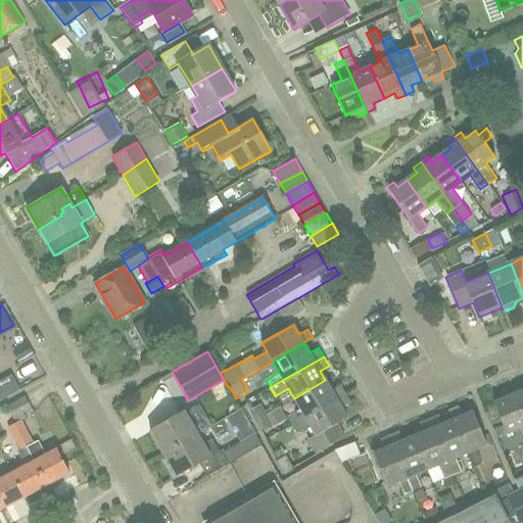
[(11,375),(0,381),(0,401),(19,392),(11,375)]
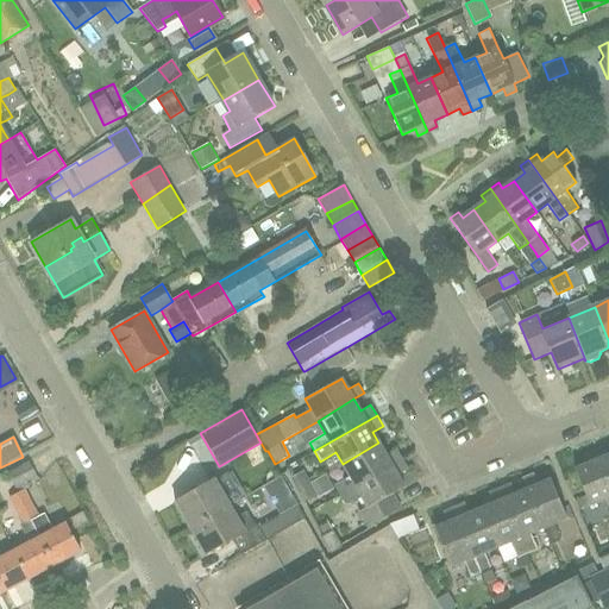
[(378,443),(343,464),(350,476),(333,485),(339,495),(402,458),(396,449),(385,454),(378,443)]
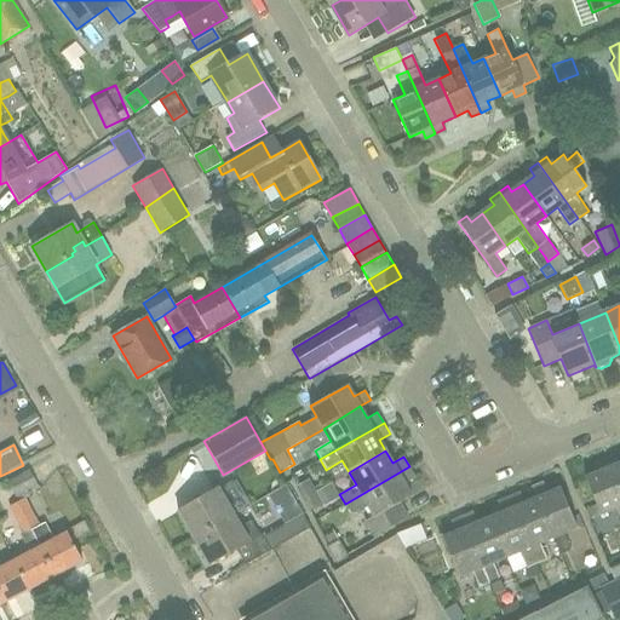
[(615,454),(604,459),(619,497),(619,460),(619,461),(615,454)]
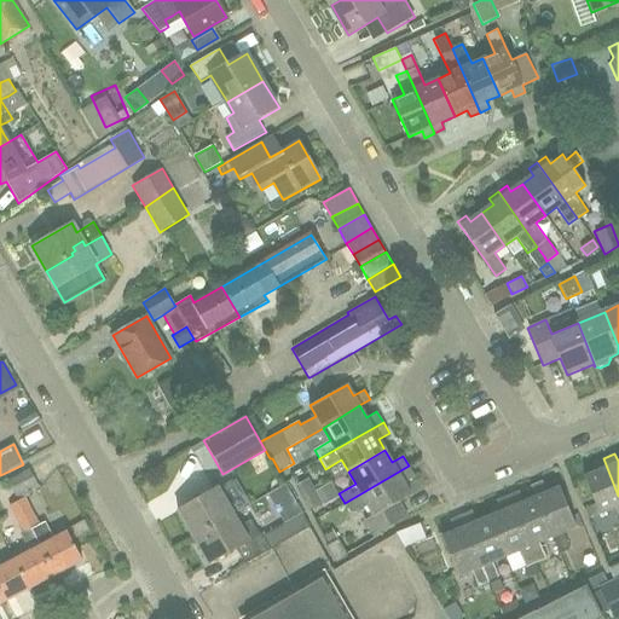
[(618,496),(603,458),(594,462),(597,469),(583,475),(595,504),(584,509),(588,519),(600,514),(613,509),(618,524),(618,496)]
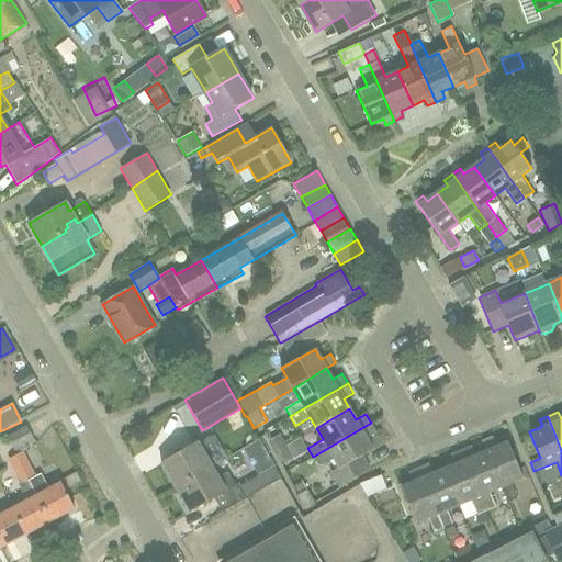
[(377,433),(371,423),(313,457),(318,465),(333,457),(339,468),(329,473),(338,487),(372,469),(362,454),(373,449),(367,438),(377,433)]
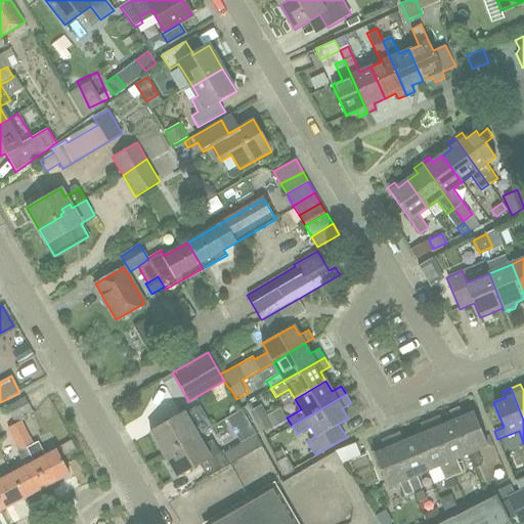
[(6,406),(15,424),(20,421),(25,419),(23,416),(32,409),(25,396),(6,406)]
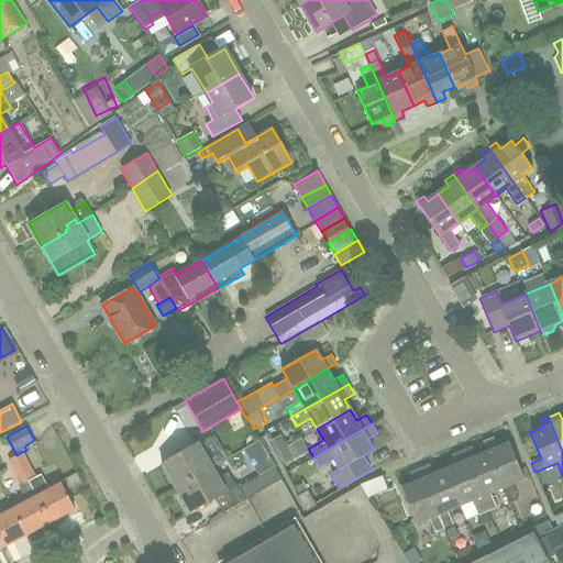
[(286,435),(293,451),(315,442),(308,427),(286,435)]
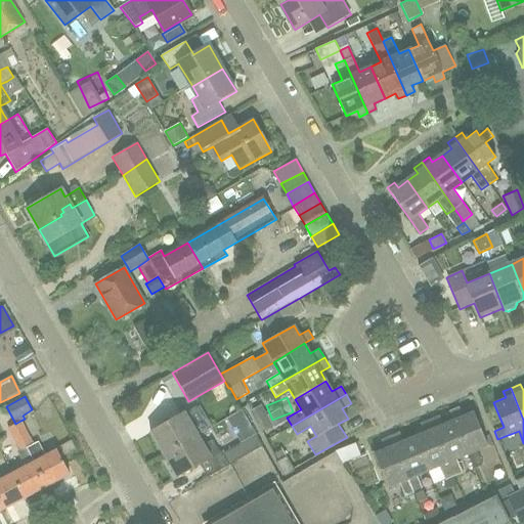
[(256,422),(268,415),(262,404),(251,410),(256,422)]
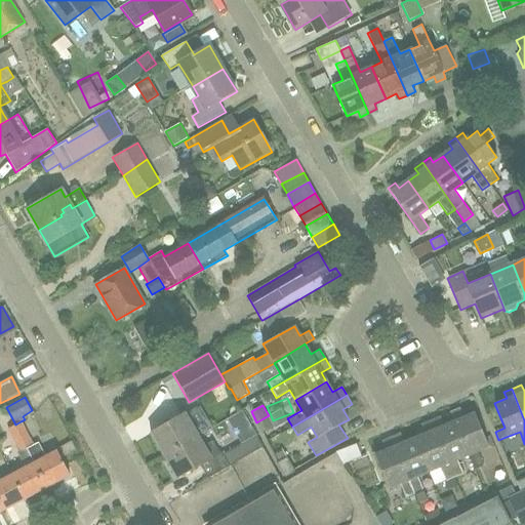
[(454,421),(469,456),(474,469),(484,465),(478,452),(489,447),(475,412),(465,417),(460,408),(450,412),(454,421)]
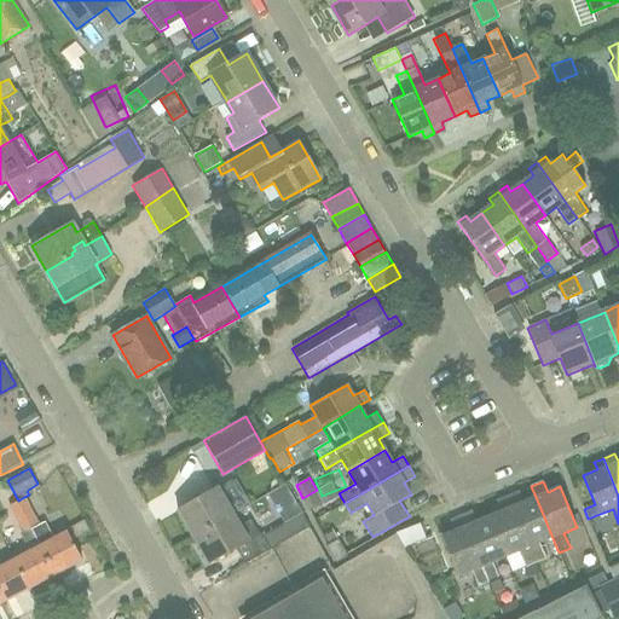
[(197,499),(177,510),(184,524),(192,537),(213,526),(235,514),(227,501),(219,487),(218,487),(197,499)]
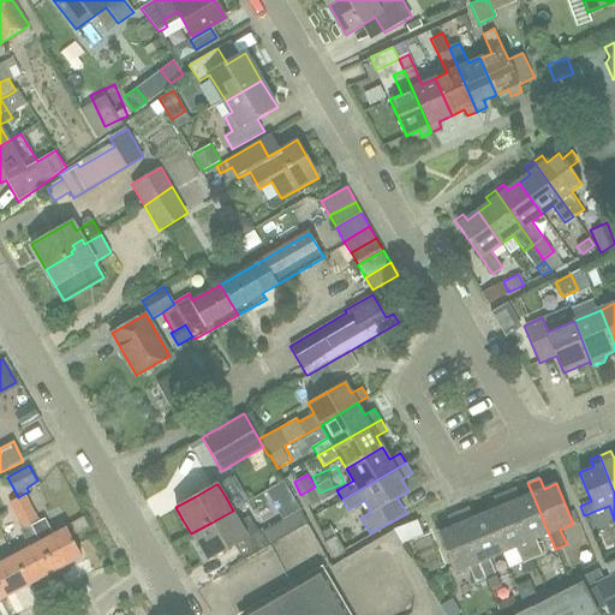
[(322,501),(315,487),(300,495),(309,508),(322,501)]
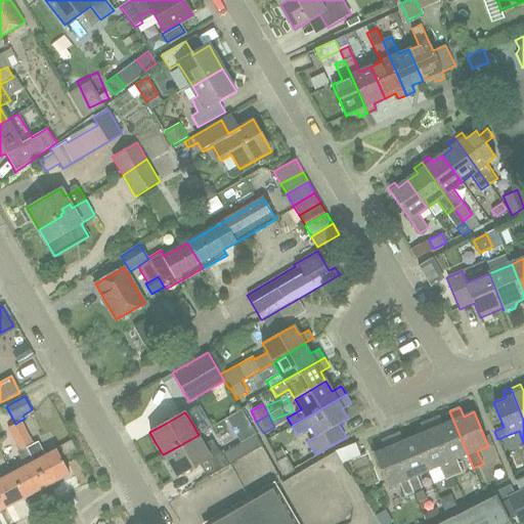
[(468,455),(453,421),(443,425),(439,417),(430,421),(454,477),(464,473),(457,460),(468,455)]
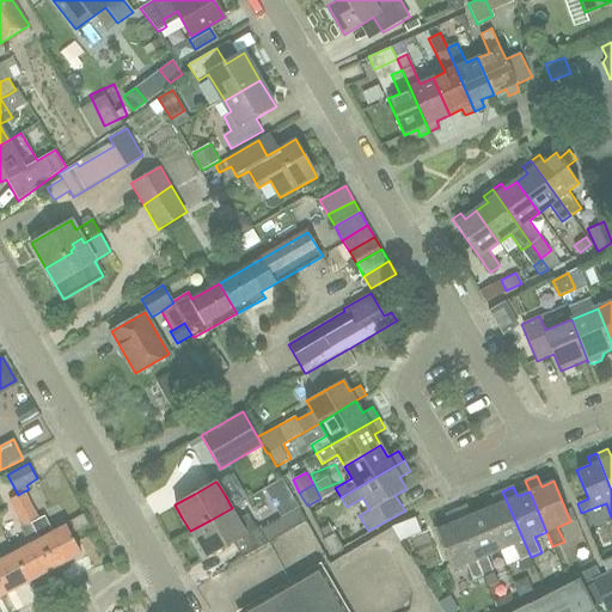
[(17,496),(30,521),(38,518),(25,491),(17,496)]
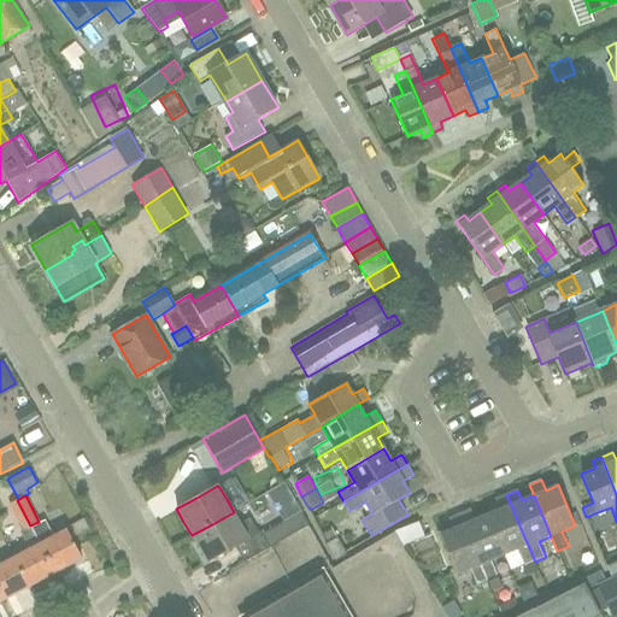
[(500,510),(487,516),(505,556),(517,550),(524,566),(535,562),(506,495),(495,499),(500,510)]
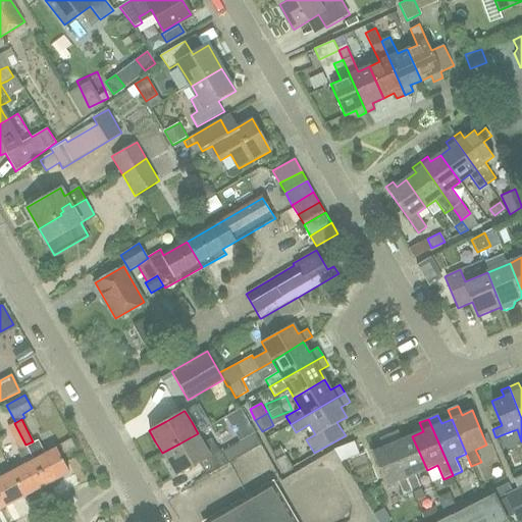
[(25,445),(14,423),(7,427),(18,449),(25,445)]
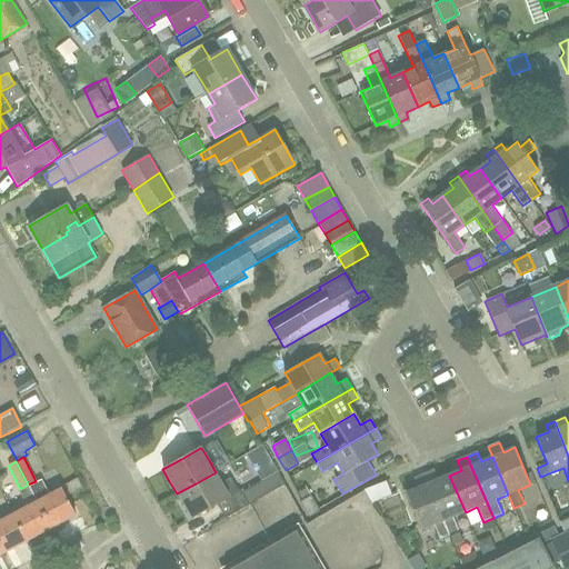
[(466,512),(449,476),(438,480),(433,470),(423,475),(450,536),(455,547),(465,542),(453,517),(466,512)]
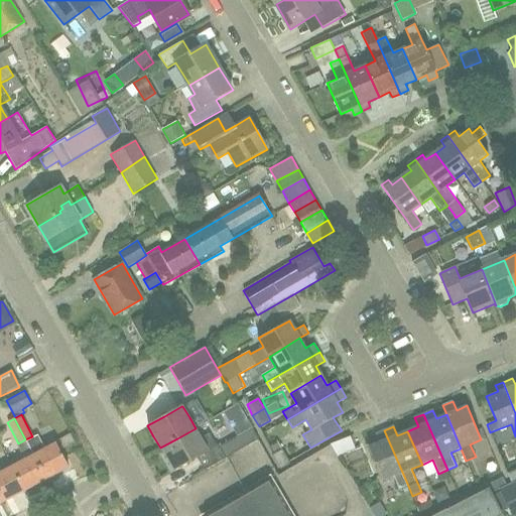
[(259,438),(252,427),(221,446),(227,458),(259,438)]
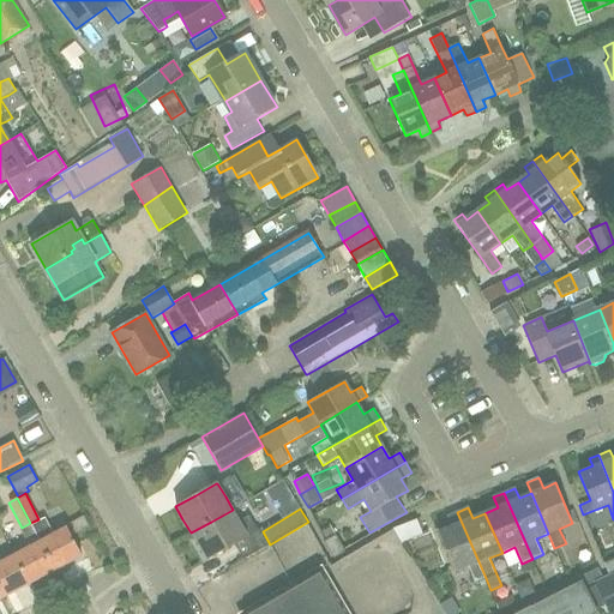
[(235,516),(233,510),(211,522),(191,533),(205,559),(234,543),(257,529),(250,516),(239,522),(235,516)]
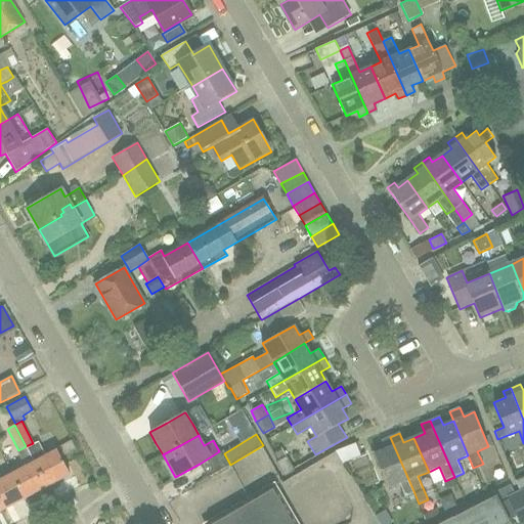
[(415,493),(390,437),(382,440),(386,450),(374,455),(388,488),(399,484),(405,497),(415,493)]
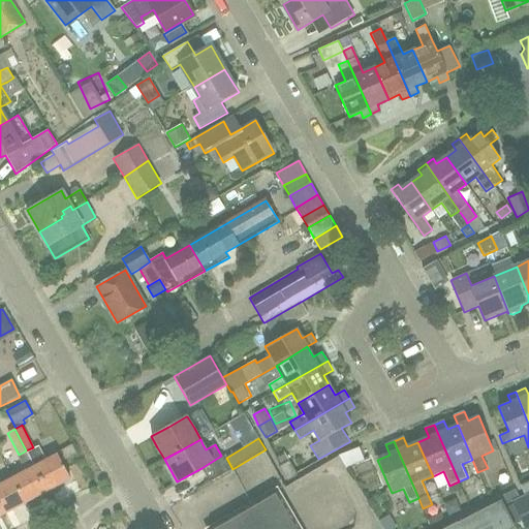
[(78,454),(71,444),(59,452),(64,461),(78,454)]
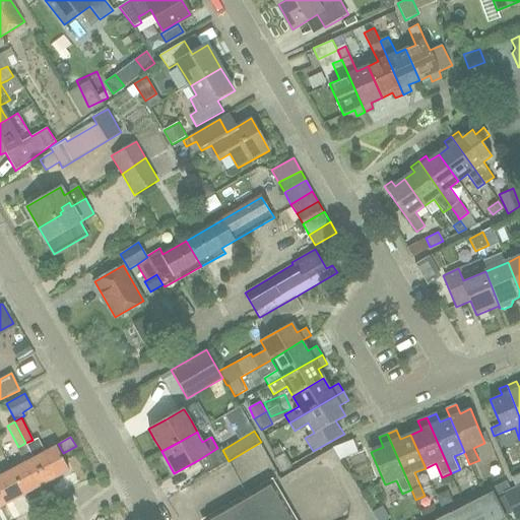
[(34,459),(46,481),(68,469),(56,447),(46,452),(38,438),(26,444),(35,458),(34,459)]
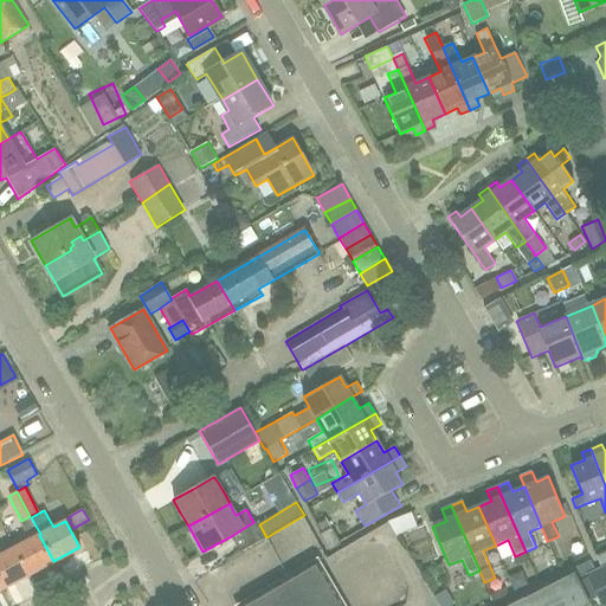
[(318,534),(329,552),(341,543),(331,527),(318,534)]
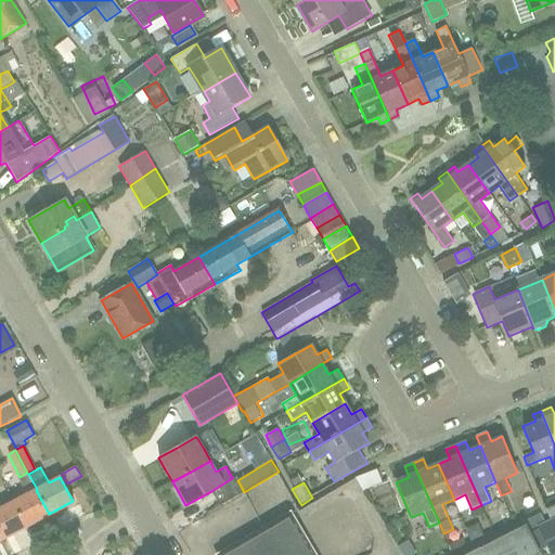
[(36,490),(12,503),(25,527),(49,514),(36,490)]
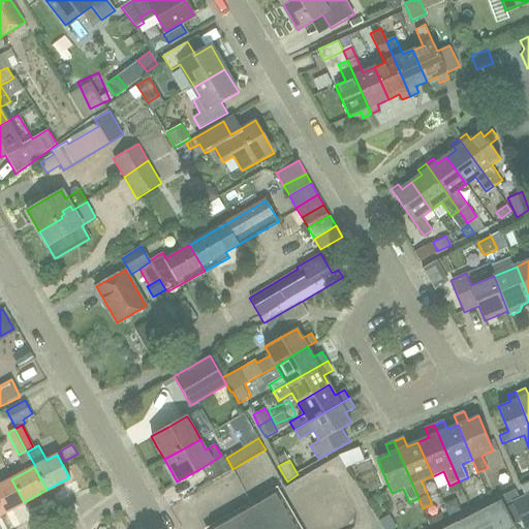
[(11,479),(0,485),(0,510),(2,514),(24,502),(11,479)]
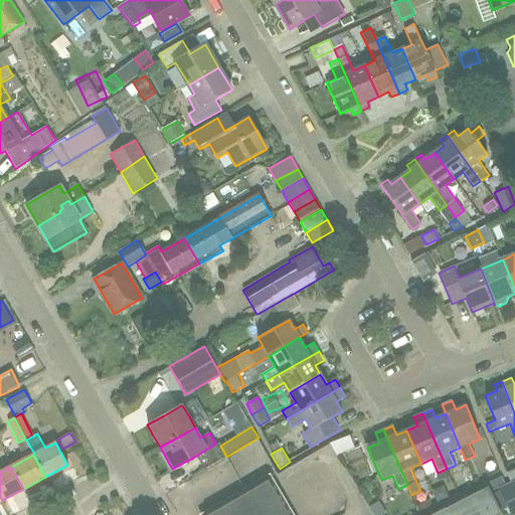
[(510,482),(514,479),(514,468),(506,472),(510,482)]
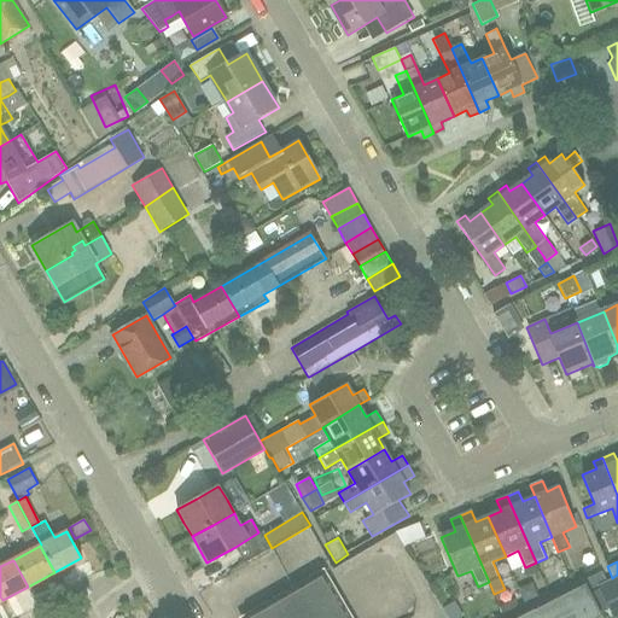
[(536,563),(525,567),(530,578),(541,573),(536,563)]
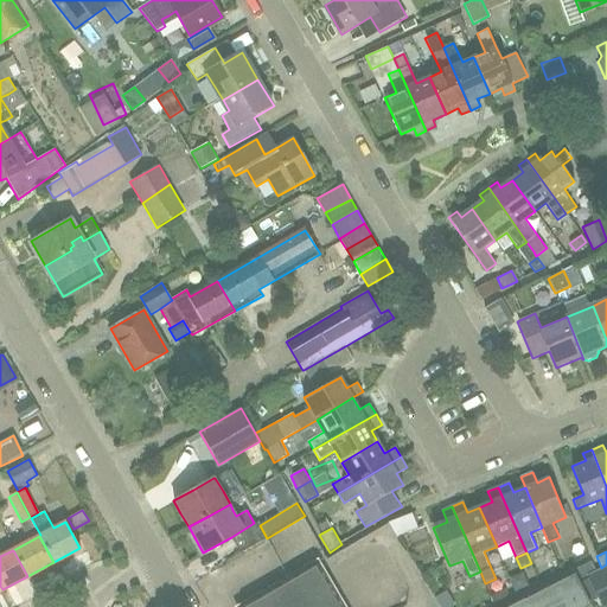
[(587,574),(595,570),(592,562),(574,572),(579,580),(587,575),(587,574)]
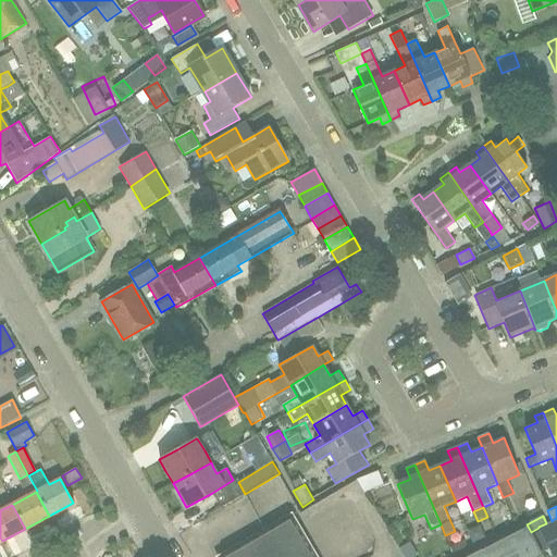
[(539,527),(539,528),(540,531),(534,533),(542,548),(547,546),(552,556),(556,556),(556,518),(552,521),(546,523),(539,527)]
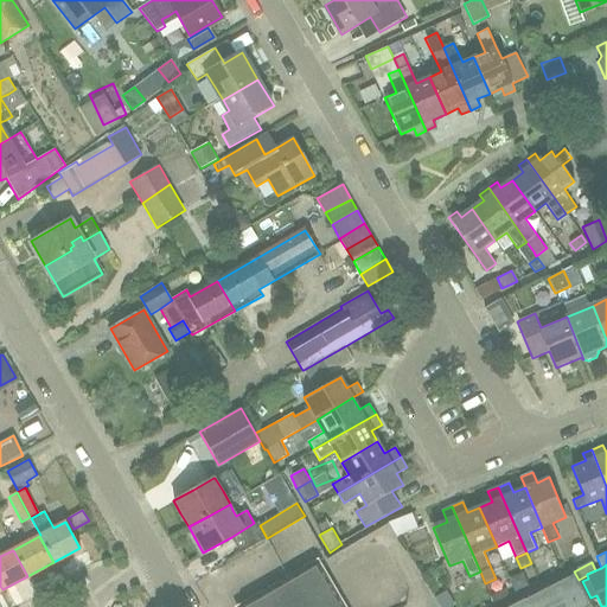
[(344,606),(330,581),(317,587),(306,568),(236,606),(588,606),(590,606),(575,574),(509,606),(344,606)]
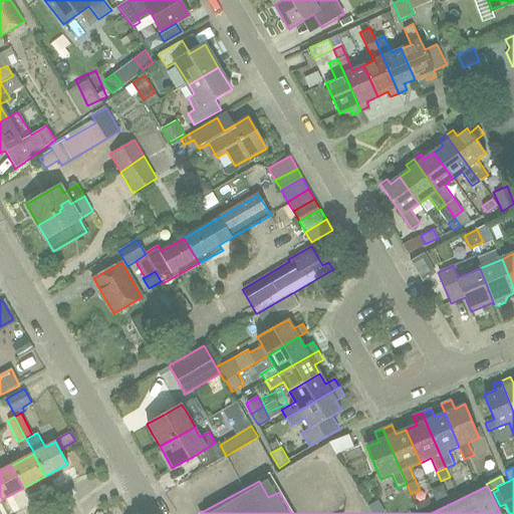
[(371,513),(386,513),(378,500),(367,505),(371,513)]
